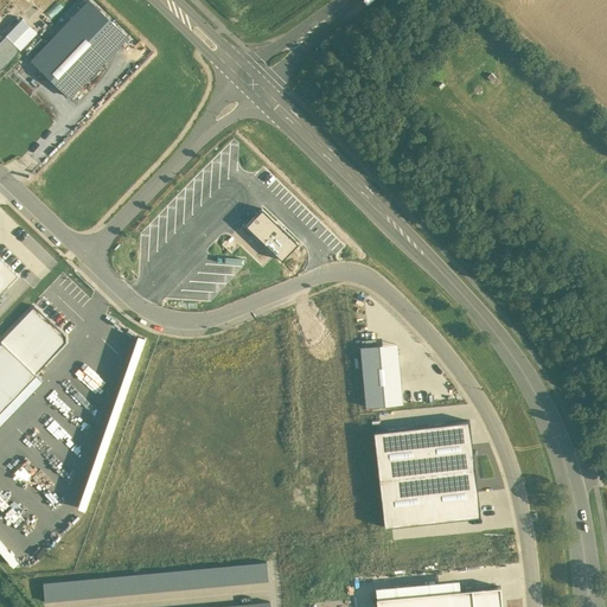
[(89,0),(74,17),(112,53),(127,37),(89,0)]
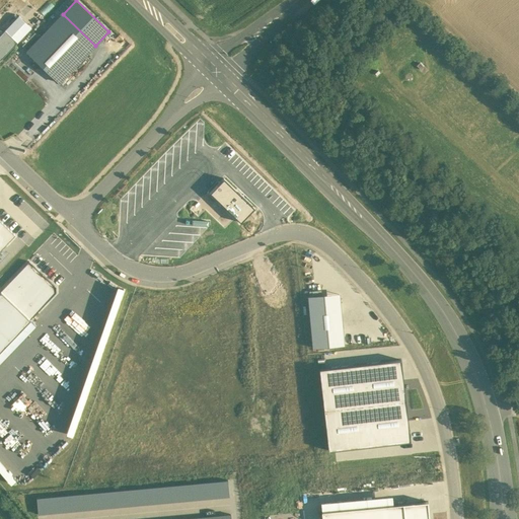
[(60,82),(95,46),(63,14),(41,38),(27,51),(27,52),(60,82)]
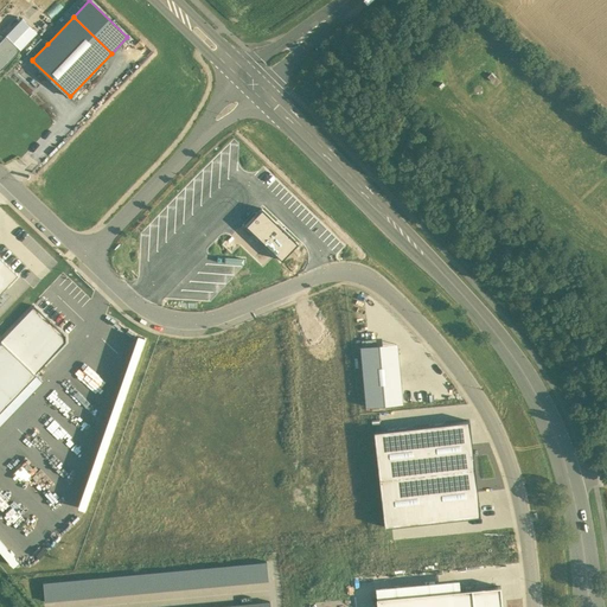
[(23,18),(6,36),(20,49),(37,32),(23,18)]
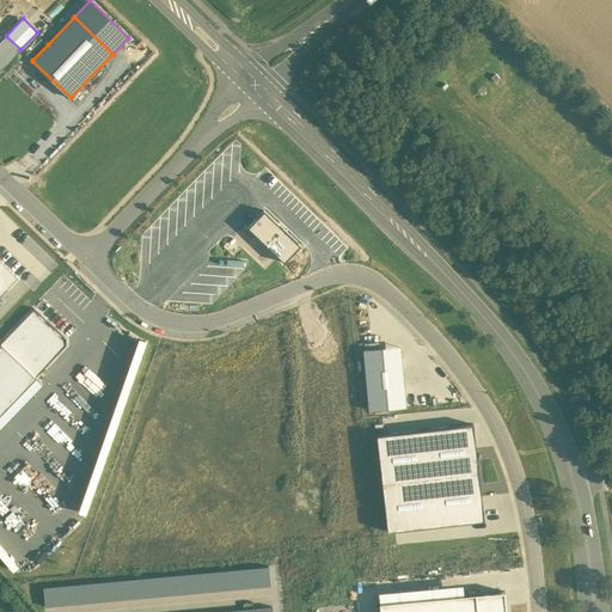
[(6,36),(0,41),(0,69),(0,71),(20,49),(6,36)]
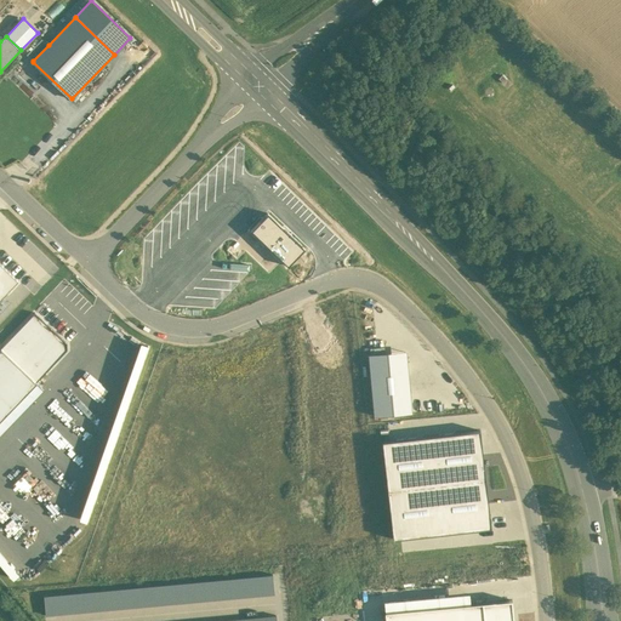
[(27,55),(33,61),(49,45),(43,39),(27,55)]
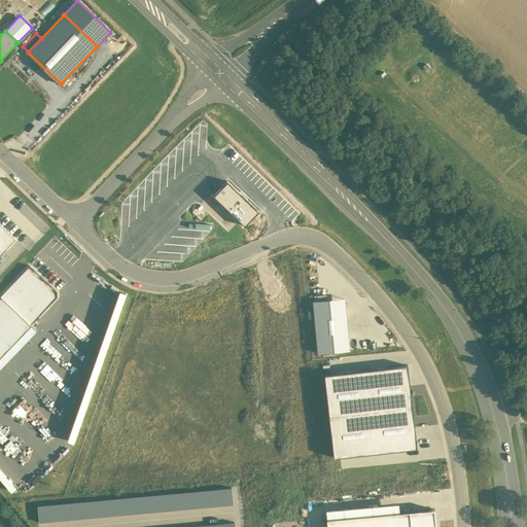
[(226,180),(213,196),(245,225),(258,211),(226,180)]
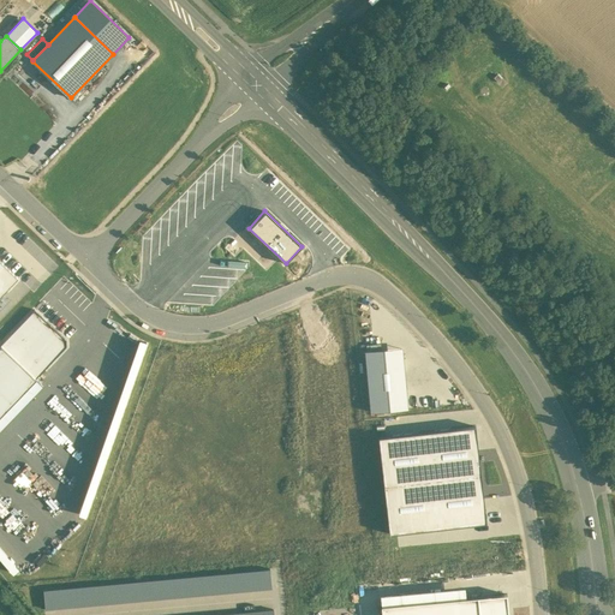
[(0,261),(0,296),(18,278),(0,261)]
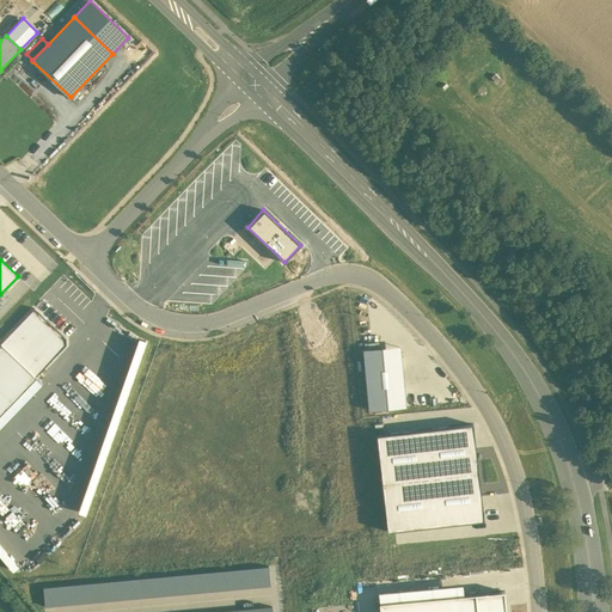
[(35,308),(1,343),(36,377),(66,344),(66,338),(35,308)]
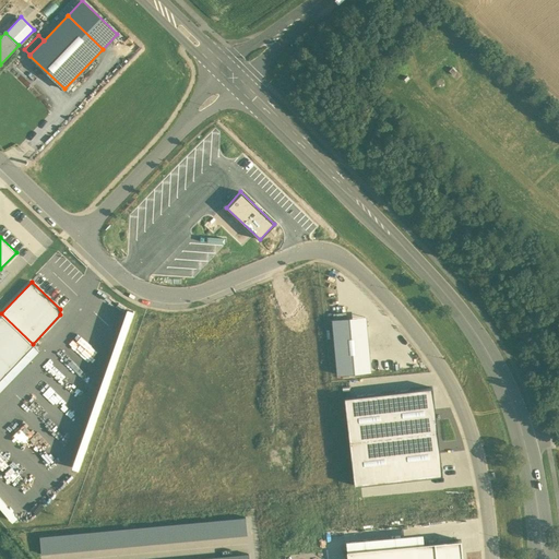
[(1,313),(0,313),(0,377),(33,344),(1,313)]
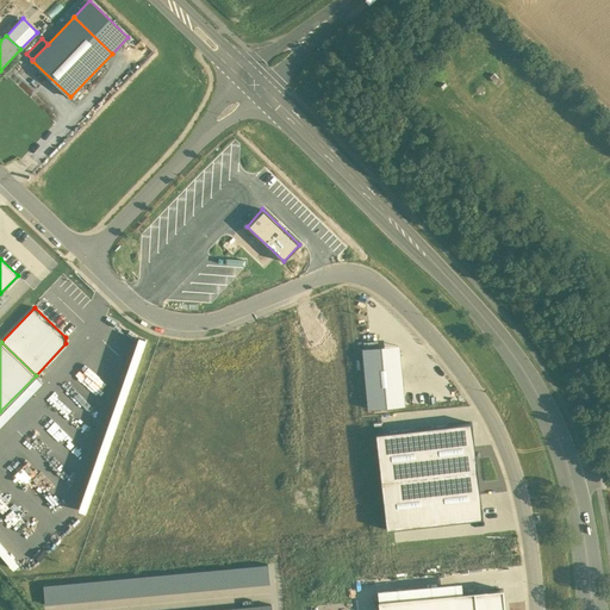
[(361,348),(367,409),(405,405),(399,344),(361,348)]
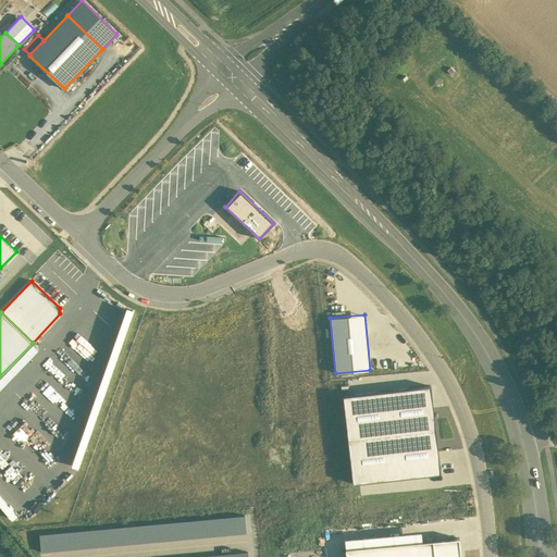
[(556,375),(551,374),(547,379),(551,387),(556,381),(556,375)]
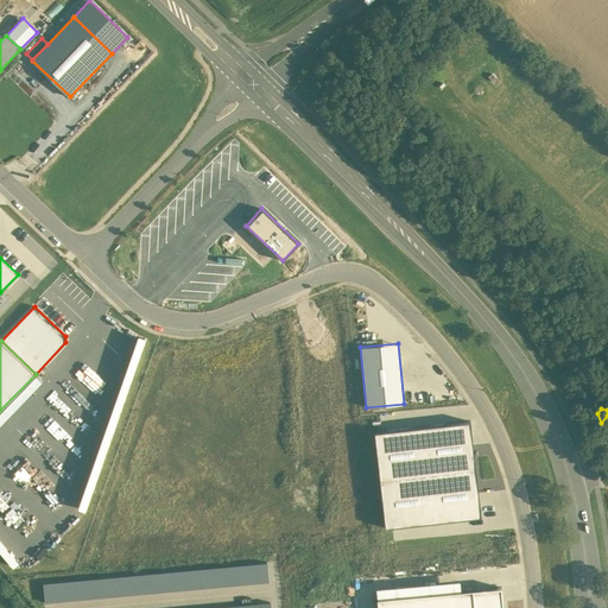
[(418,411),(419,424),(436,423),(435,410),(418,411)]
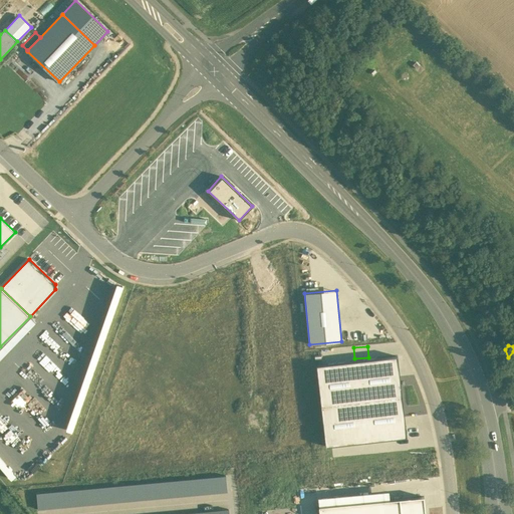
[(398,356),(317,364),(326,446),(407,437),(398,356)]
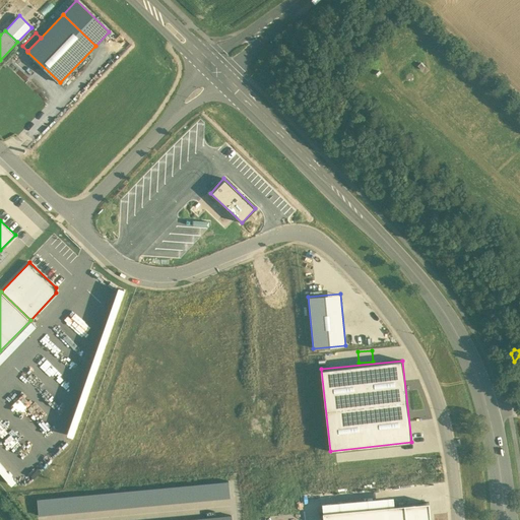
[(230,498),(229,480),(221,481),(222,498),(230,498)]
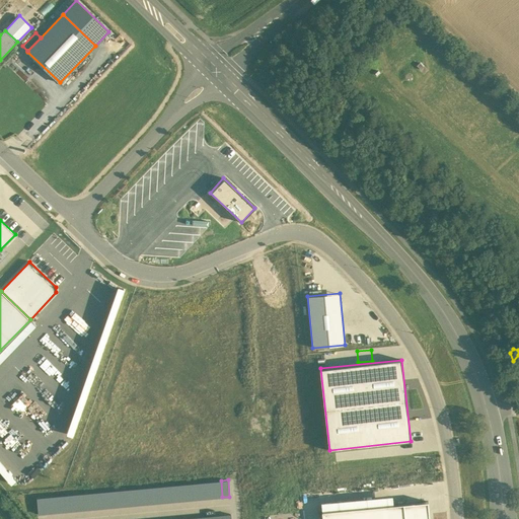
[(222,497),(221,480),(214,482),(215,498),(222,497)]
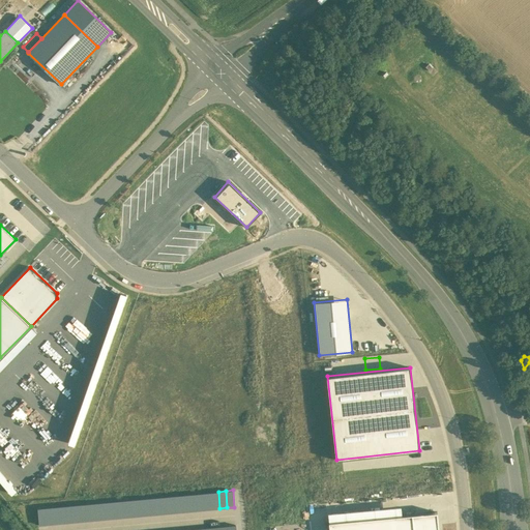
[(212,508),(211,492),(204,493),(205,509),(212,508)]
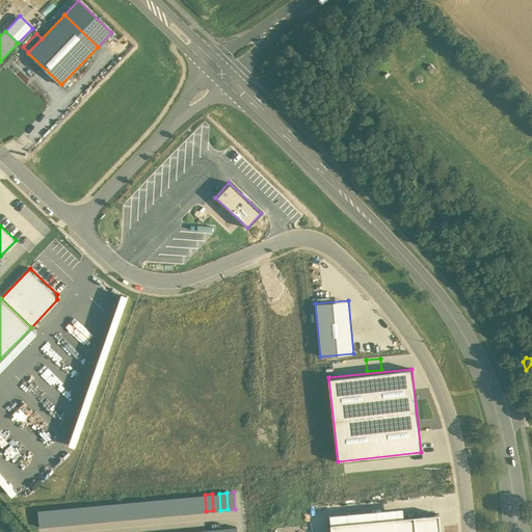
[(212,494),(213,510),(220,510),(219,494),(212,494)]
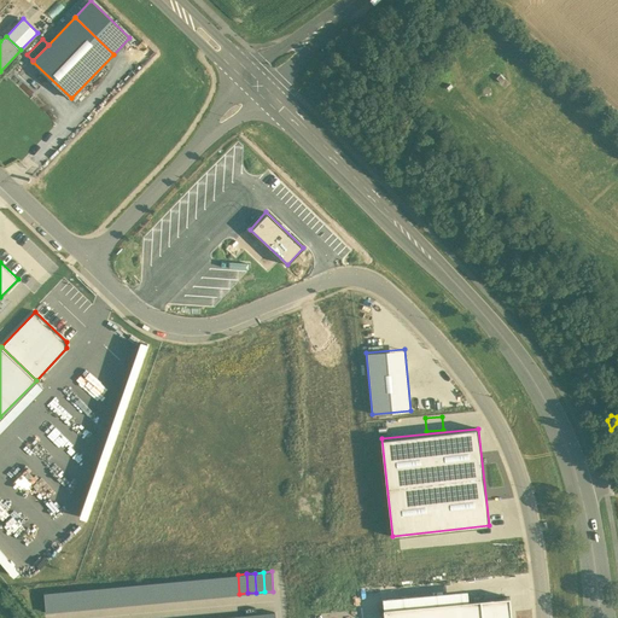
[(229,576),(231,595),(239,594),(238,575),(229,576)]
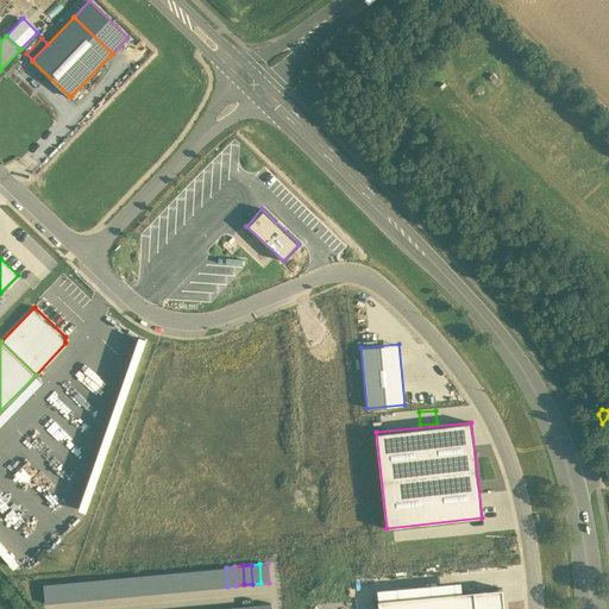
[(209,569),(211,588),(219,586),(218,567),(209,569)]
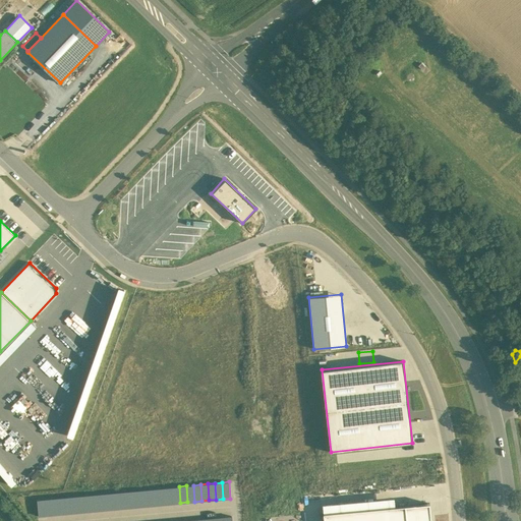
[(194,502),(193,485),(186,485),(187,502),(194,502)]
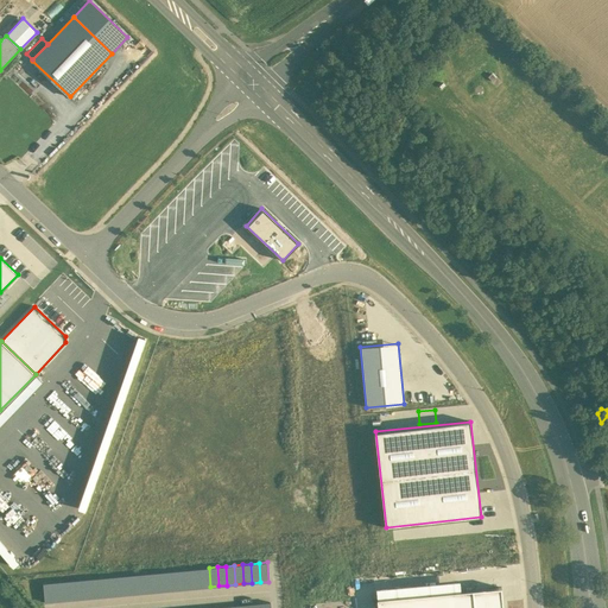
[(210,587),(209,568),(201,569),(202,588),(210,587)]
